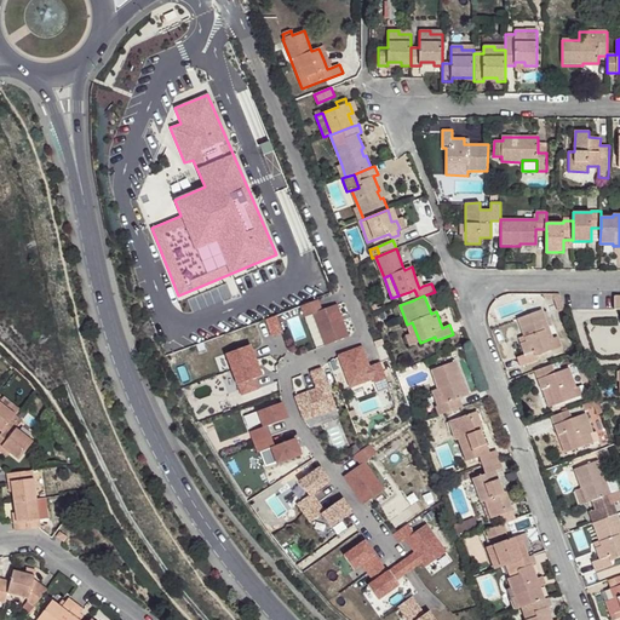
[(325,311),(321,300),(304,308),(308,319),(316,315),(328,346),(352,338),(340,305),(325,311)]
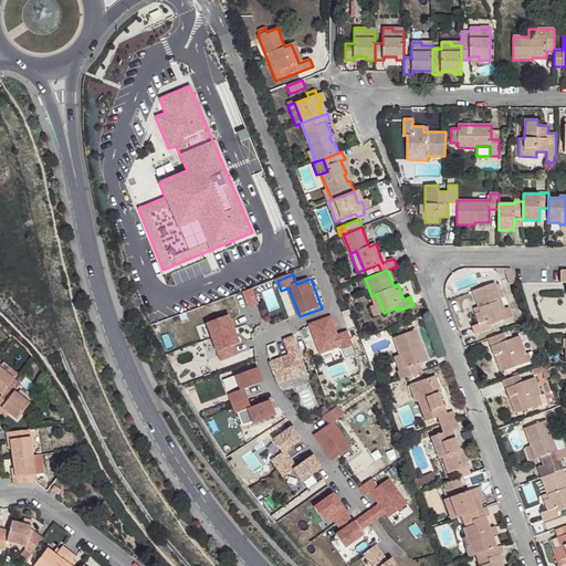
[(495,283),(472,292),(479,307),(480,312),(475,314),(479,324),(472,326),(475,335),(491,329),(489,325),(503,320),(496,302),(502,300),(495,283)]
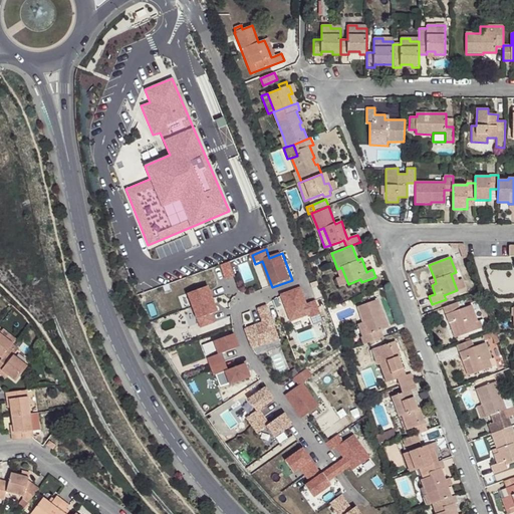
[(230,264),(221,267),(227,282),(236,278),(230,264)]
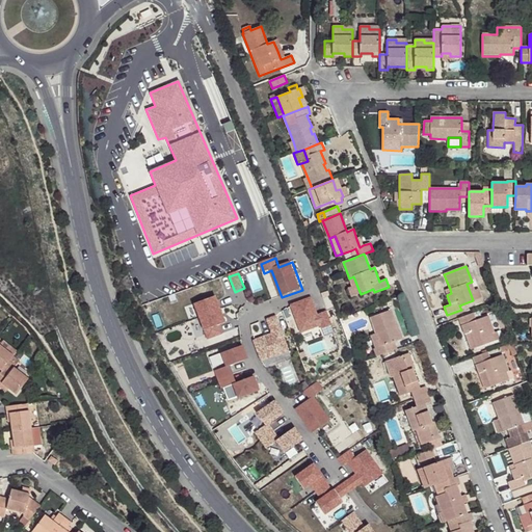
[(352,297),(361,294),(353,276),(349,278),(352,287),(348,288),(352,297)]
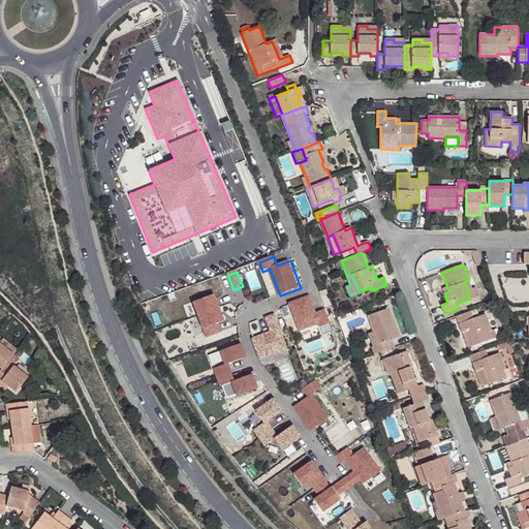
[(469,280),(464,282),(470,299),(478,296),(476,287),(472,288),(469,280)]
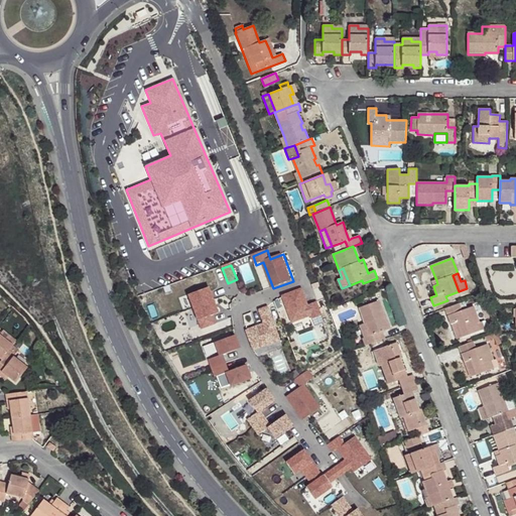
[(194,308),(214,301),(209,288),(188,295),(194,308)]
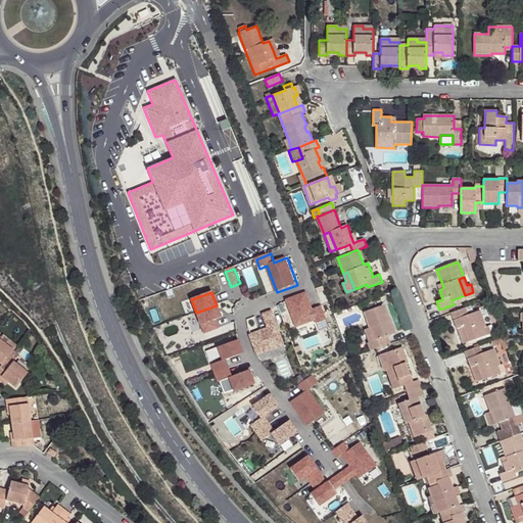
[(306,293),(286,301),(296,329),(316,321),(317,325),(326,322),(321,307),(313,311),(306,293)]
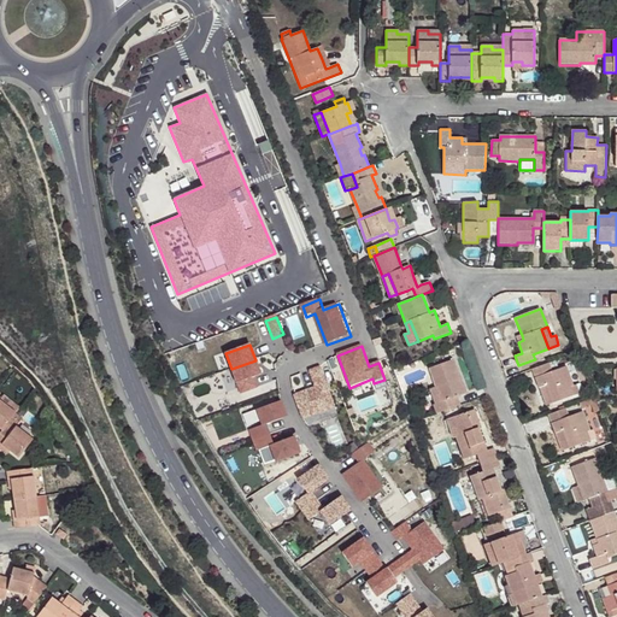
[(438,413),(453,407),(451,399),(465,393),(453,359),(429,369),(436,387),(439,386),(444,401),(434,405),(438,413)]
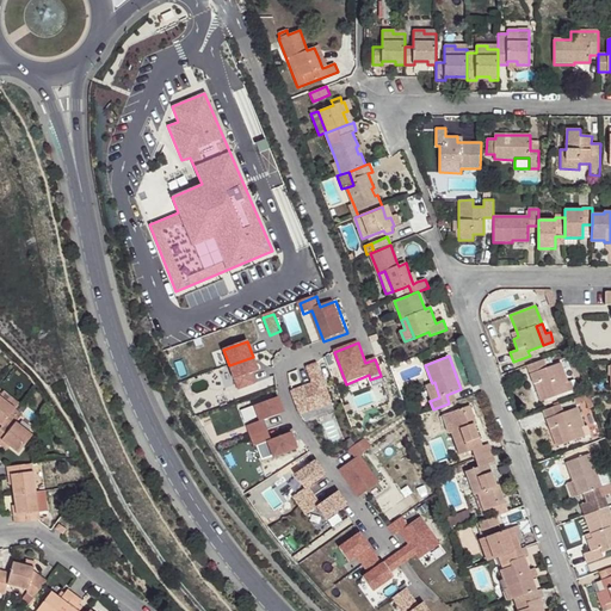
[(259,372),(253,357),(229,365),(239,390),(255,384),(252,375),(259,372)]
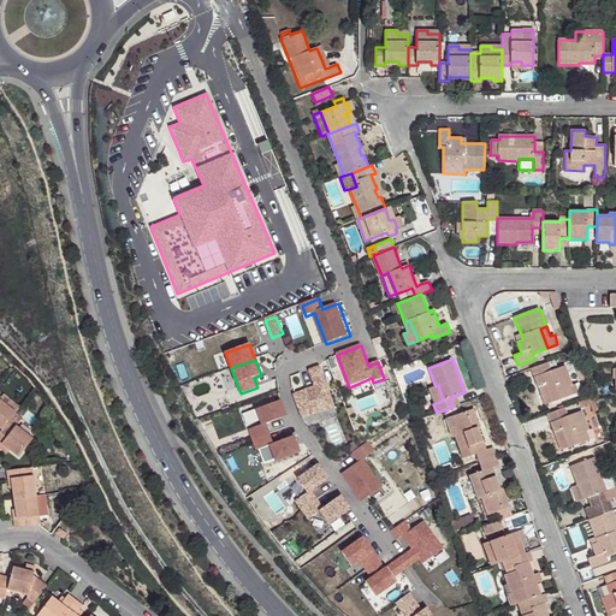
[(548,362),(531,368),(538,388),(545,385),(551,403),(582,391),(580,383),(573,385),(566,366),(551,371),(548,362)]
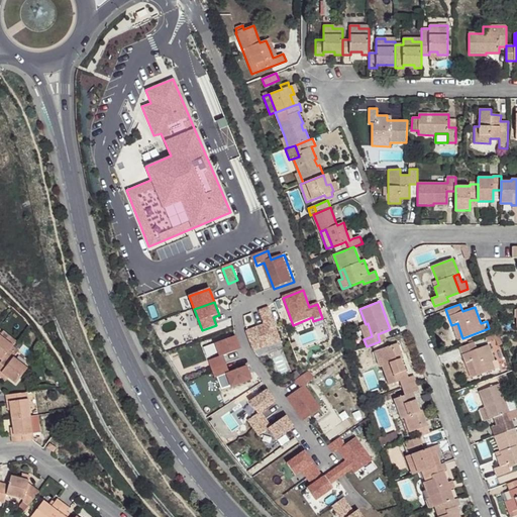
[(281,341),(269,308),(260,311),(265,325),(246,332),(253,351),(281,341)]
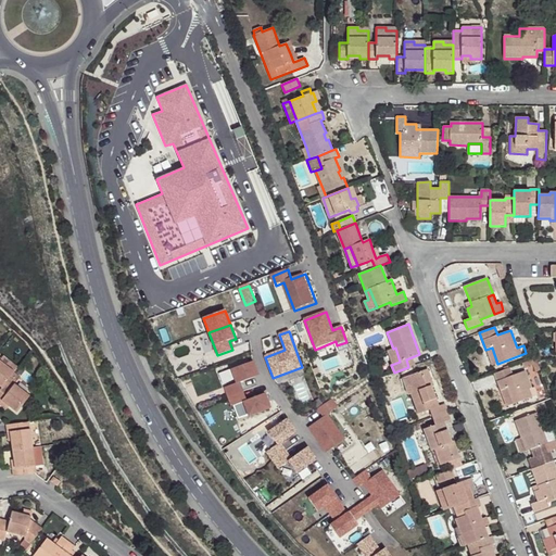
[(388,351),(393,364),(400,362),(395,348),(388,351)]
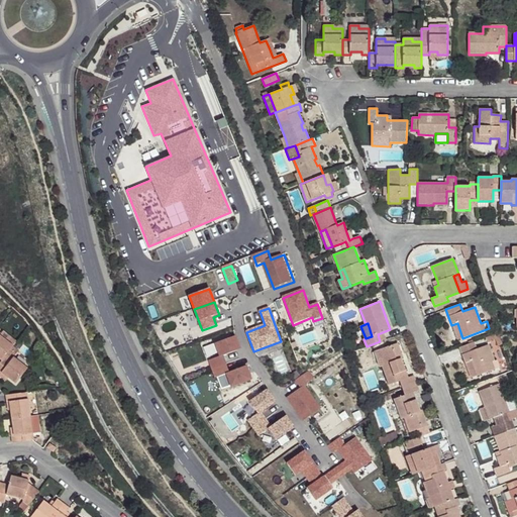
[(457,323),(451,325),(456,340),(462,338),(457,323)]
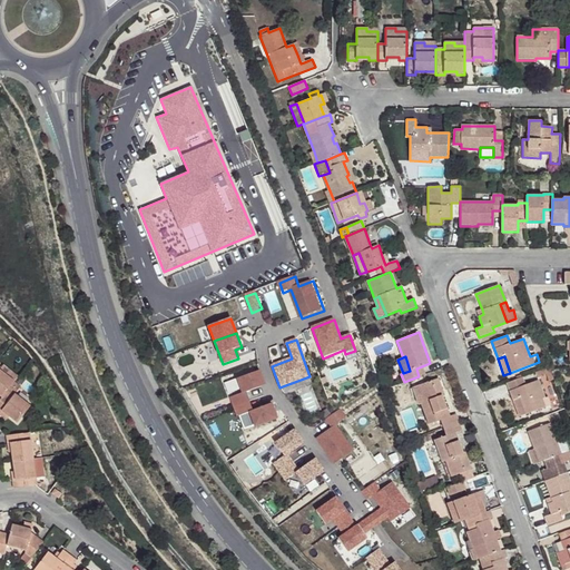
[(0,370),(15,382),(19,376),(3,365),(1,369),(0,367),(0,370)]
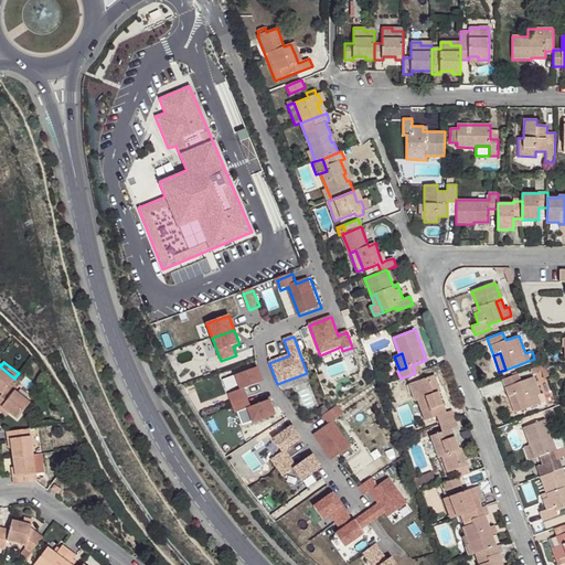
[(422,371),(418,363),(413,365),(415,373),(422,371)]
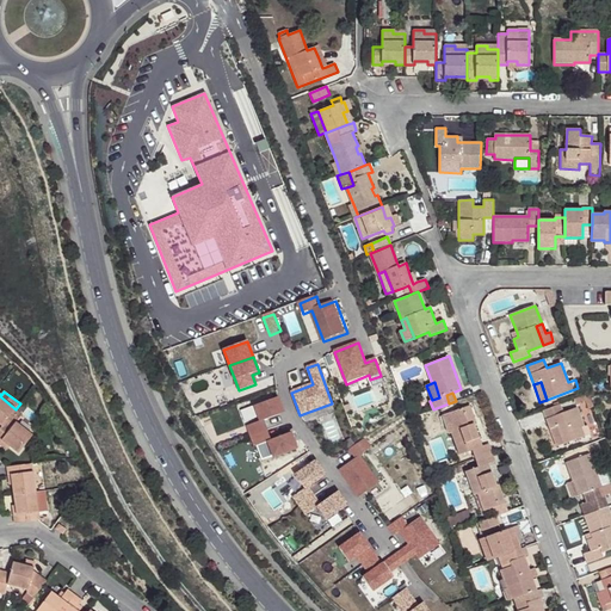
[(594,407),(590,394),(574,400),(576,405),(586,401),(588,408),(594,407)]
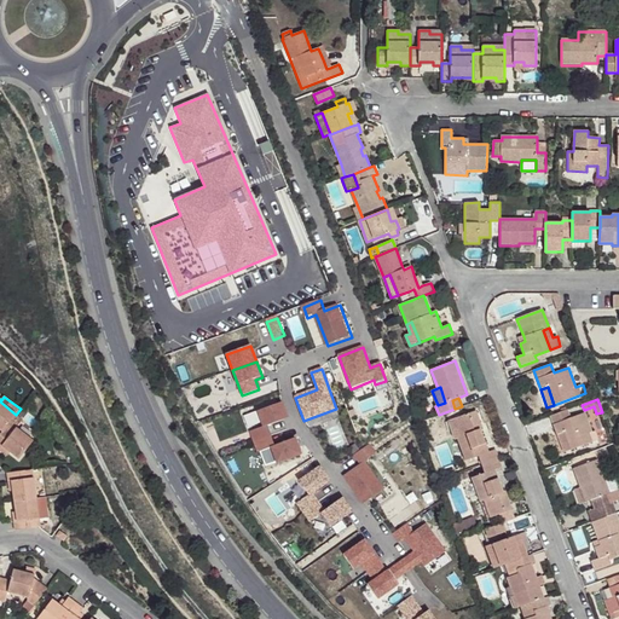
[(0,429),(3,432),(7,424),(15,415),(16,415),(0,401),(0,429)]
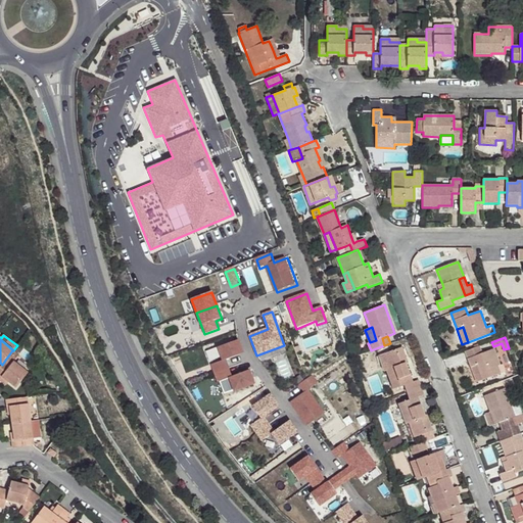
[(215,375),(229,369),(226,361),(243,354),(238,340),(218,348),(223,362),(211,366),(215,375)]
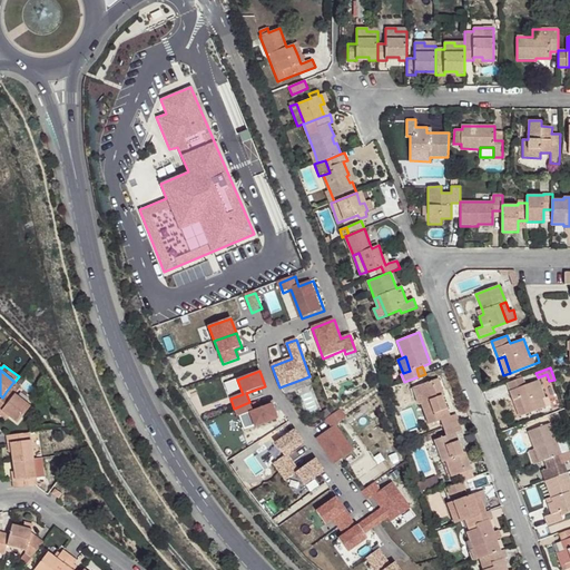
[(517,380),(507,383),(520,416),(550,404),(548,396),(544,397),(539,381),(526,385),(522,377),(517,380)]
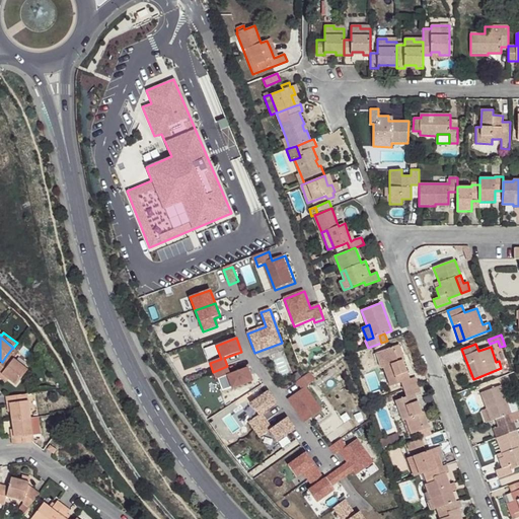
[(401,382),(403,389),(418,384),(416,377),(410,379),(401,357),(403,356),(400,347),(394,349),(393,347),(382,351),(387,366),(383,367),(390,386),(401,382)]
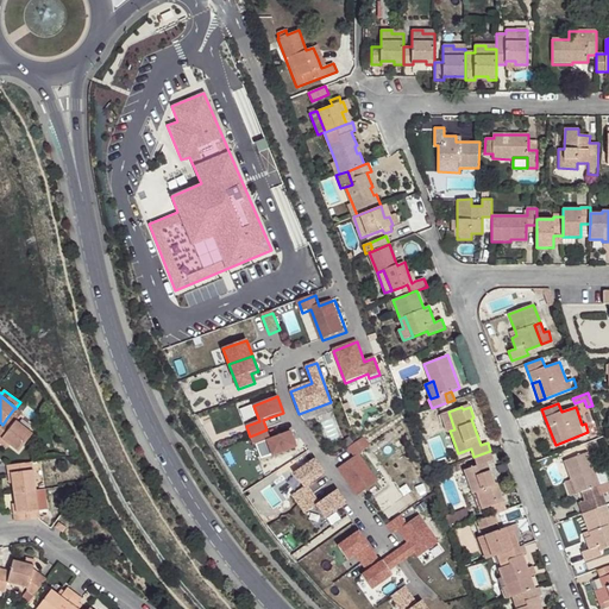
[(14,408),(7,418),(14,424),(16,421),(22,414),(14,408)]
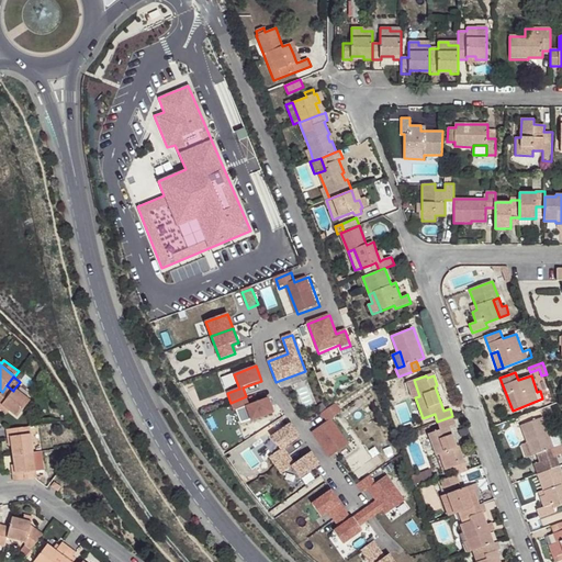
[(419,396),(414,380),(407,382),(413,398),(419,396)]
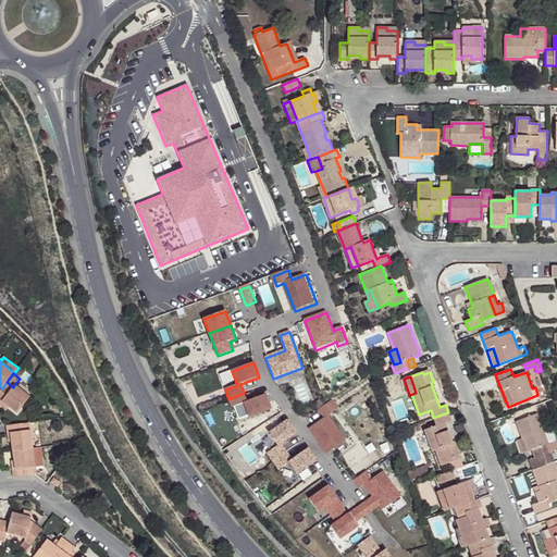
[(2,388),(0,391),(0,404),(2,401),(9,407),(17,413),(31,397),(14,385),(13,387),(7,382),(2,388)]
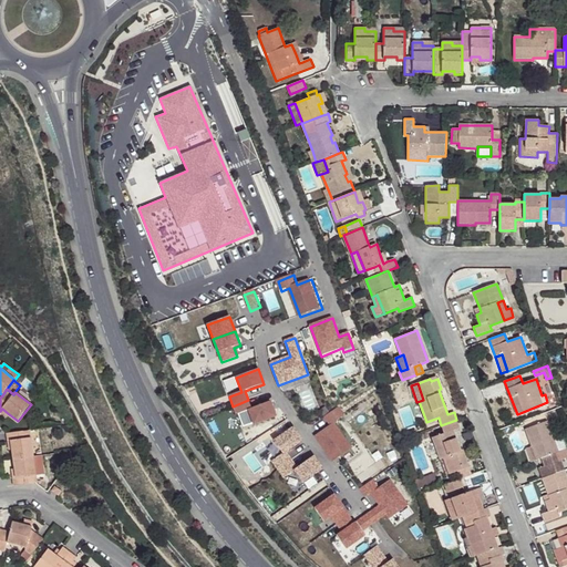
[(251,410),(248,400),(233,406),(236,415),(249,411),(254,425),(276,418),(270,402),(251,410)]
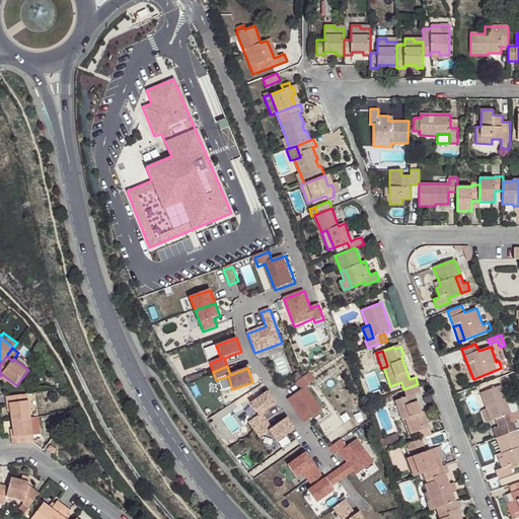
[(309,374),(296,383),(301,390),(288,400),(305,424),(322,412),(306,388),(315,382),(309,374)]
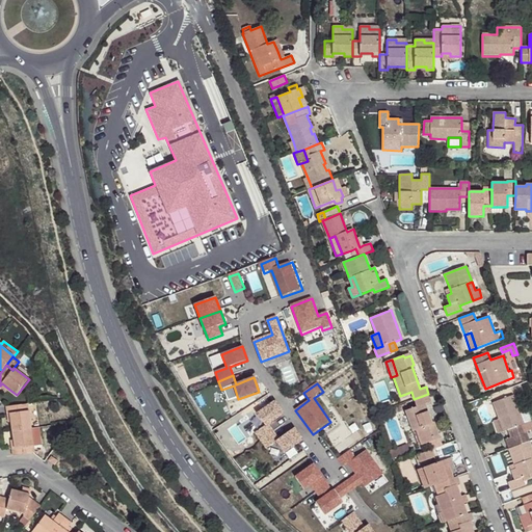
[(431,402),(428,394),(414,399),(417,406),(405,410),(413,431),(417,429),(422,445),(429,442),(433,441),(432,437),(439,435),(435,426),(433,427),(432,422),(425,404),(431,402)]
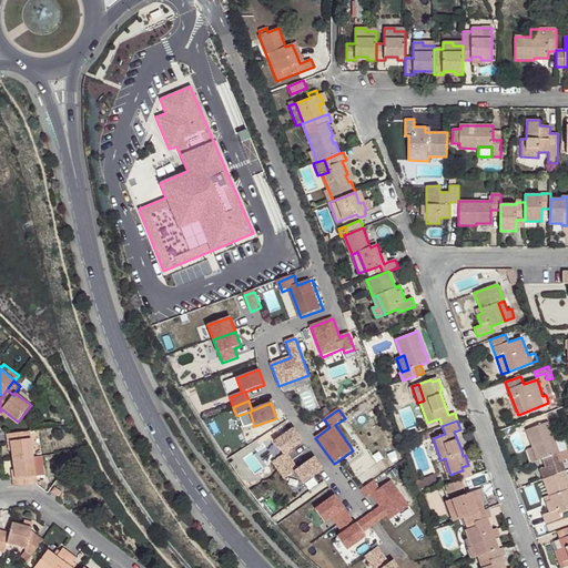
[(539,469),(543,479),(565,472),(567,469),(567,466),(564,468),(561,462),(567,458),(567,454),(561,435),(554,437),(548,422),(526,430),(533,448),(535,447),(539,460),(543,459),(545,467),(539,469)]
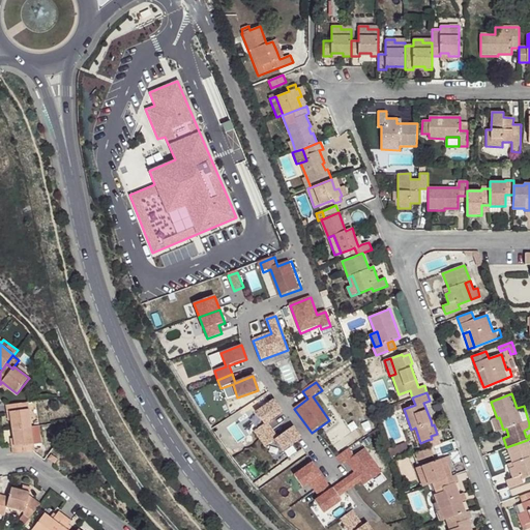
[(260,440),(272,431),(267,423),(283,413),(274,401),(257,413),(265,425),(255,432),(260,440)]
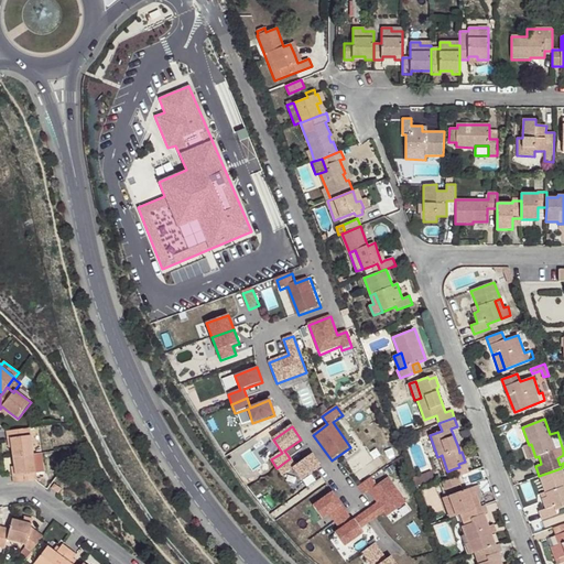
[(30,429),(7,431),(8,440),(11,438),(12,447),(13,457),(33,454),(30,429)]
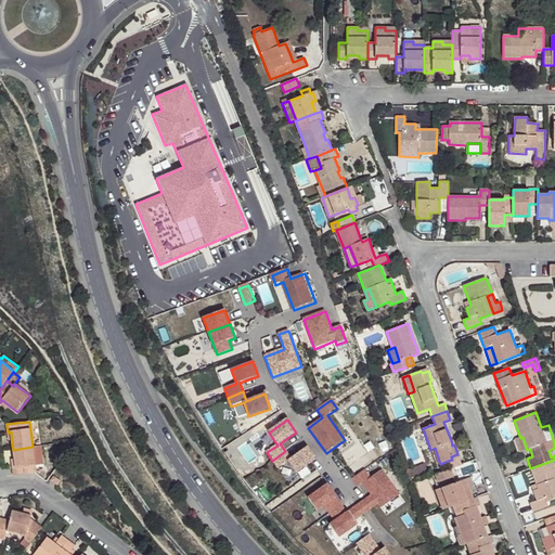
[(519,452),(527,450),(523,437),(520,438),(515,439),(519,452)]
